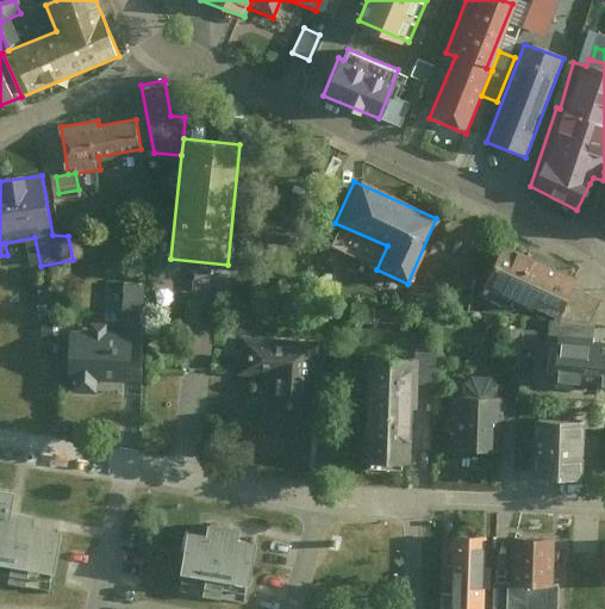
[(600,187),(590,184),(571,221),(590,228),(600,187)]
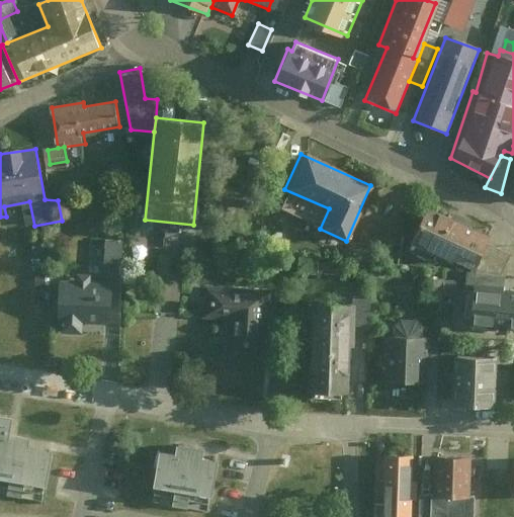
[(329,208),(284,189),(275,208),(320,229),(329,208)]
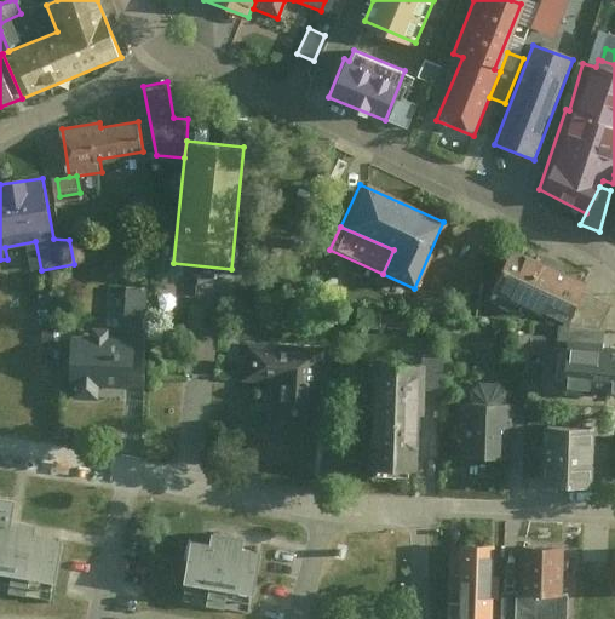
[(584,280),(509,246),(489,288),(563,324),(565,320),(579,290),(584,280)]
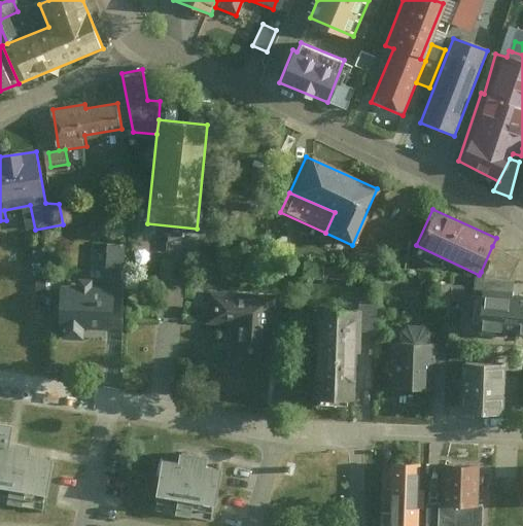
[(105,267),(124,267),(124,241),(106,241),(105,267)]
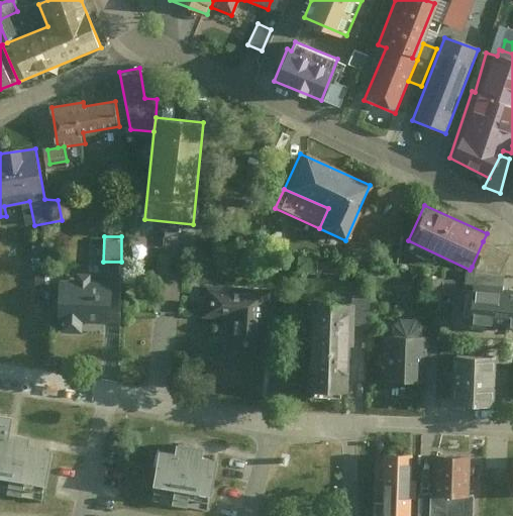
[(509,251),(483,241),(472,267),(498,272),(509,251)]
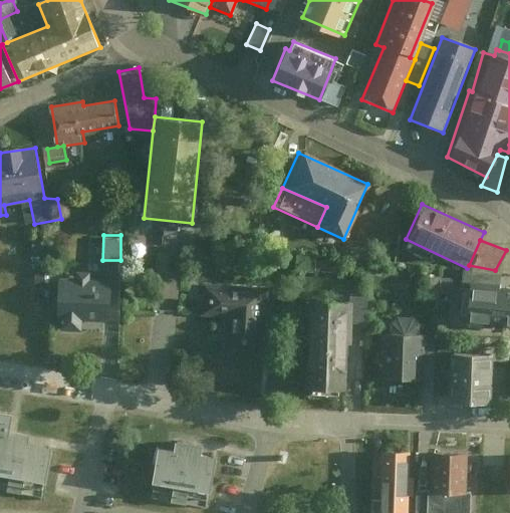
[(112,278),(56,274),(53,319),(64,320),(63,334),(83,335),(84,323),(109,325),(112,278)]
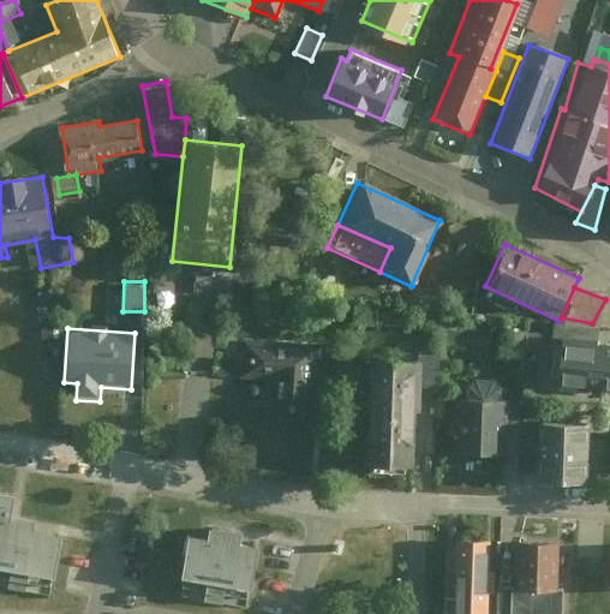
[(321,344),(243,338),(240,376),(271,379),(269,417),(316,421),(321,344)]
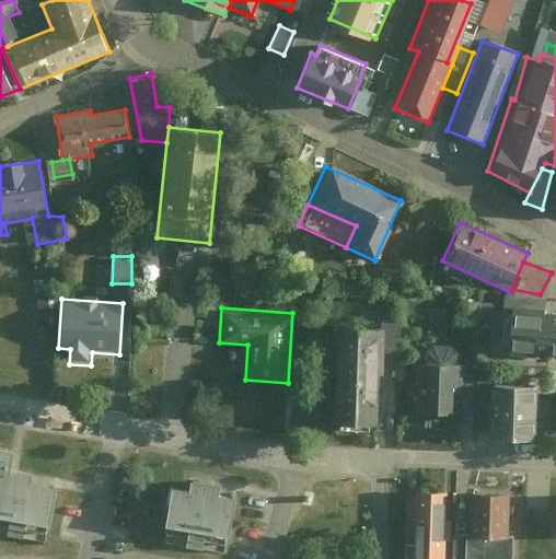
[(555,314),(507,312),(505,348),(555,350),(555,314)]
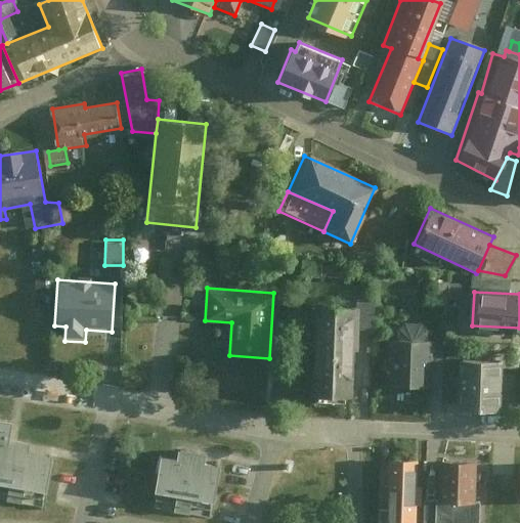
[(351,302),(351,307),(350,335),(370,335),(371,302),(351,302)]
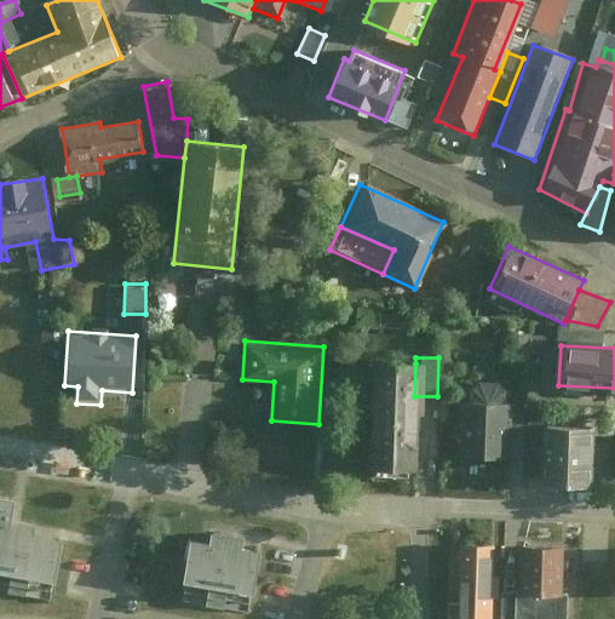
[(415,364),(363,362),(361,466),(413,468),(414,396),(415,364)]
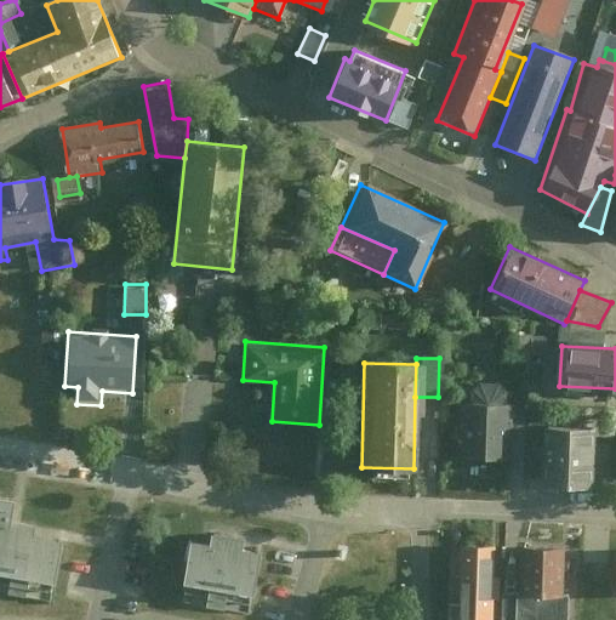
[(511,404),(461,402),(458,458),(508,459),(511,404)]
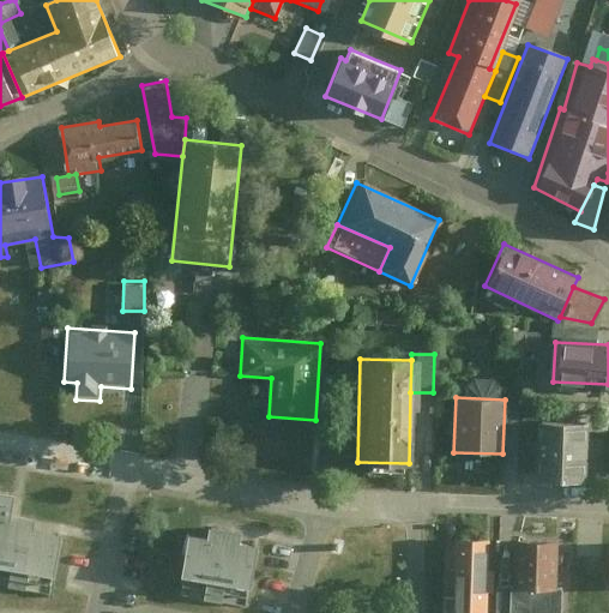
[(584,422),(534,421),(534,479),(583,480),(584,422)]
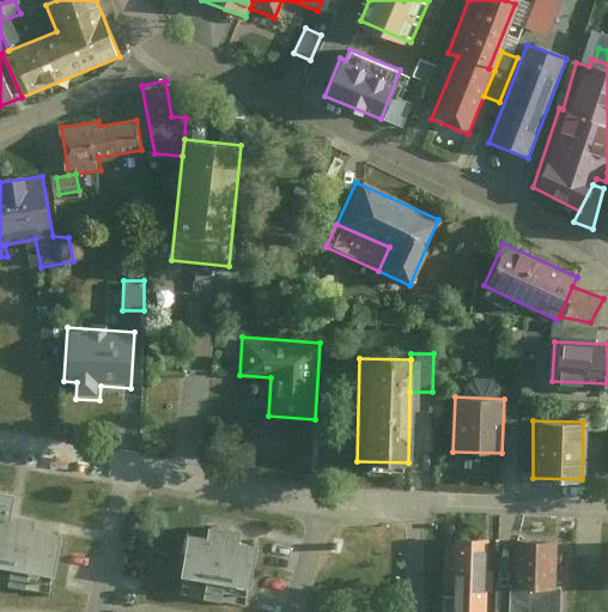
[(0,585),(54,595),(66,532),(37,527),(38,519),(14,515),(18,495),(0,491),(0,585)]
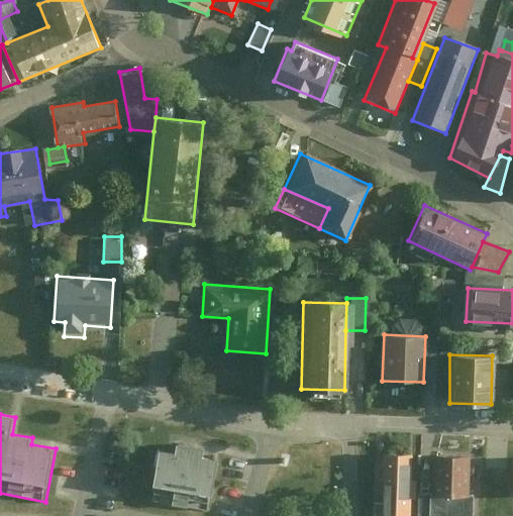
[(178,458),(158,456),(152,503),(214,510),(219,463),(204,461),(205,450),(179,447),(178,458)]
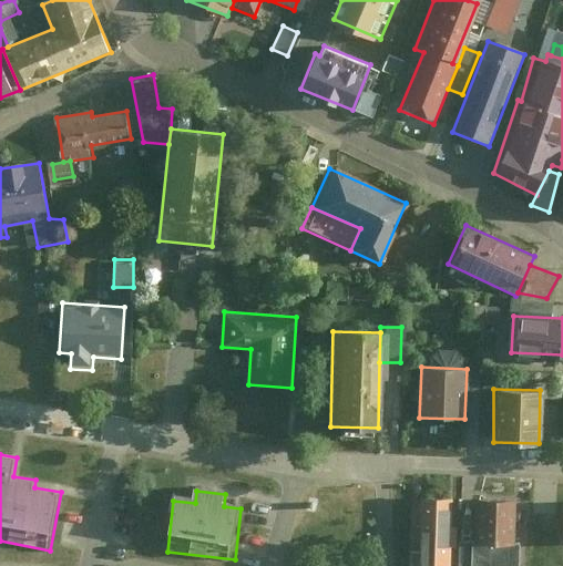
[(450,565),(452,497),(422,497),(421,543),(420,565),(450,565)]
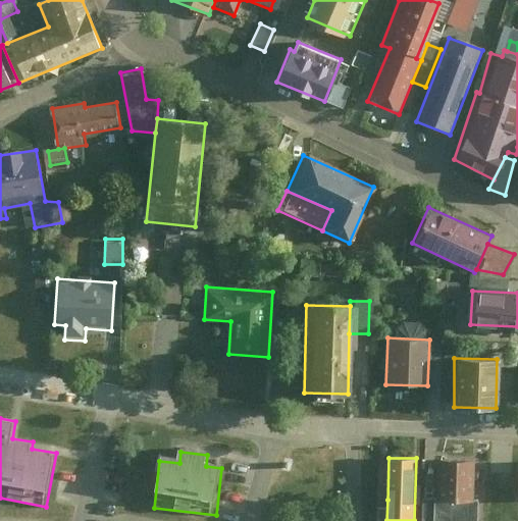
[(472,520),(474,459),(434,459),(433,498),(430,498),(429,520),(472,520)]
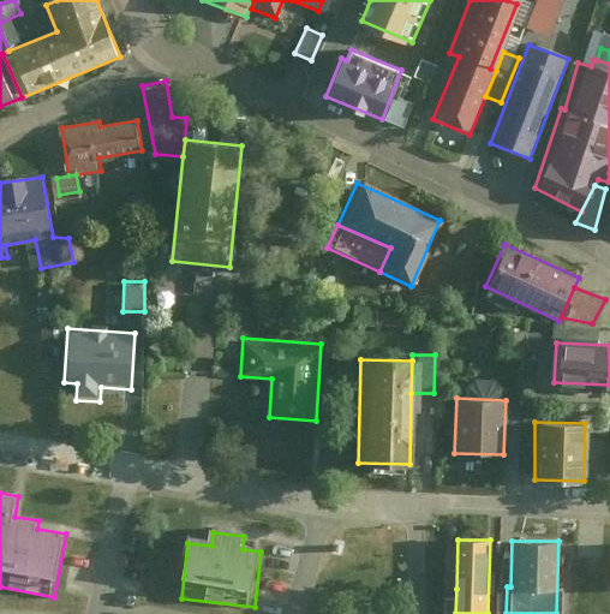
[(506,613),(507,586),(494,586),(492,613),(506,613)]
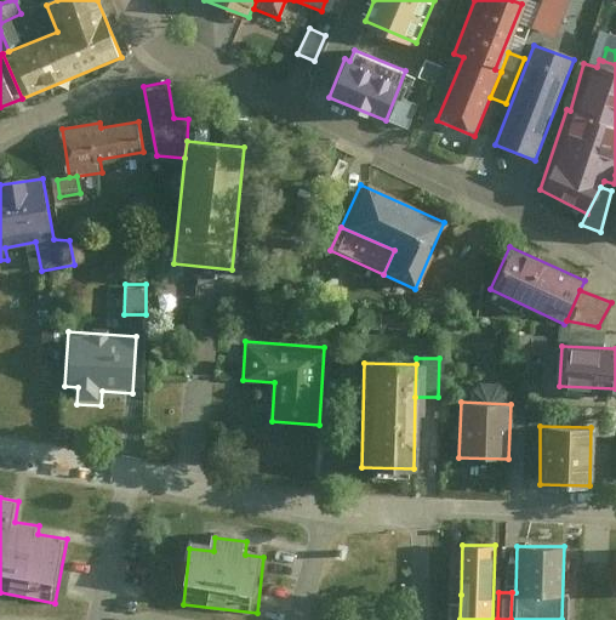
[(460,619),(461,595),(450,595),(449,619),(460,619)]
